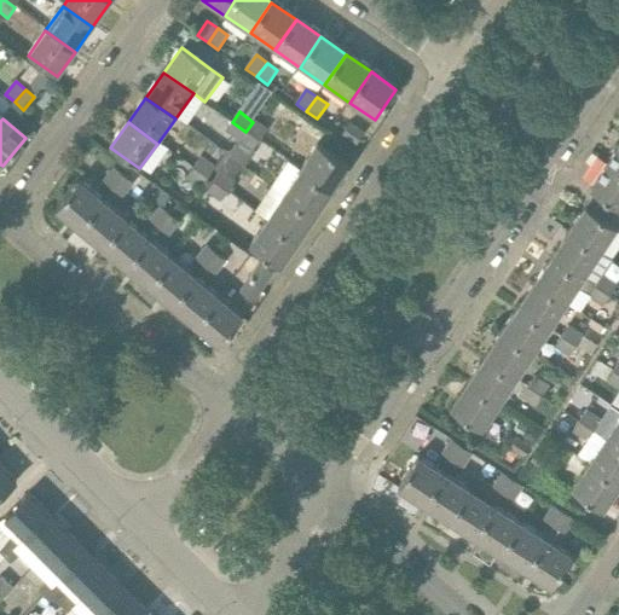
[(238,143),(246,132),(232,122),(224,133),(238,143)]
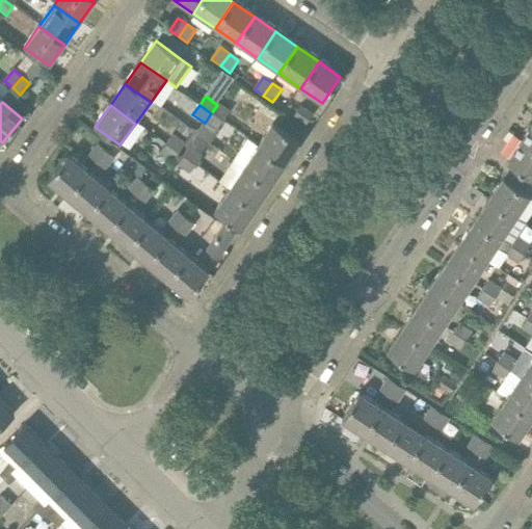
[(211,113),(223,122),(229,113),(217,105),(211,113)]
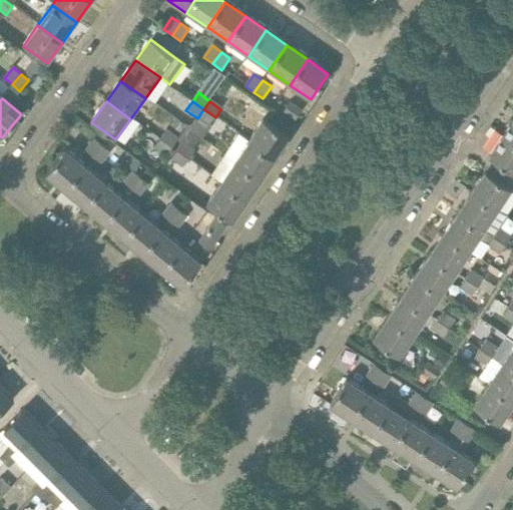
[(296,120),(301,113),(289,104),(284,112),(296,120)]
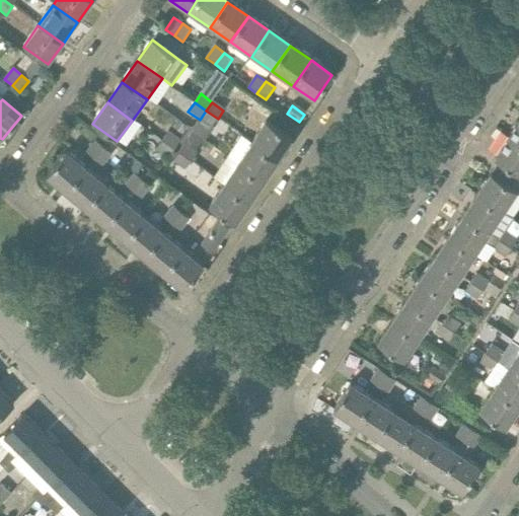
[(212,128),(218,119),(206,111),(200,120),(212,128)]
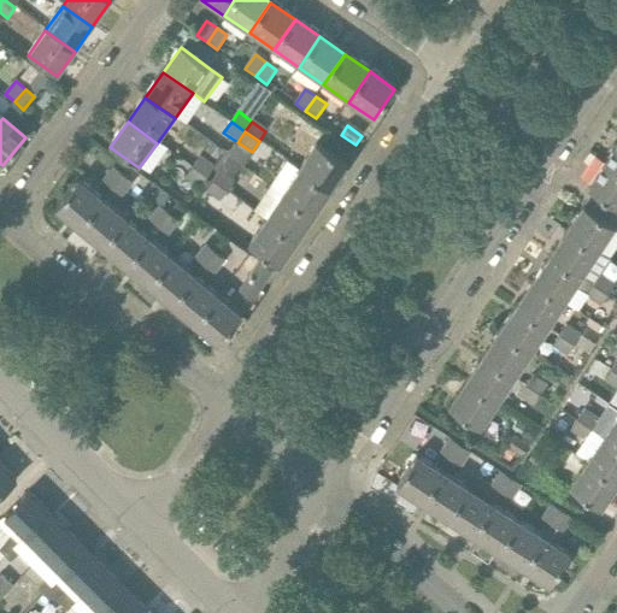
[(616,143),(604,164),(616,172),(616,143)]
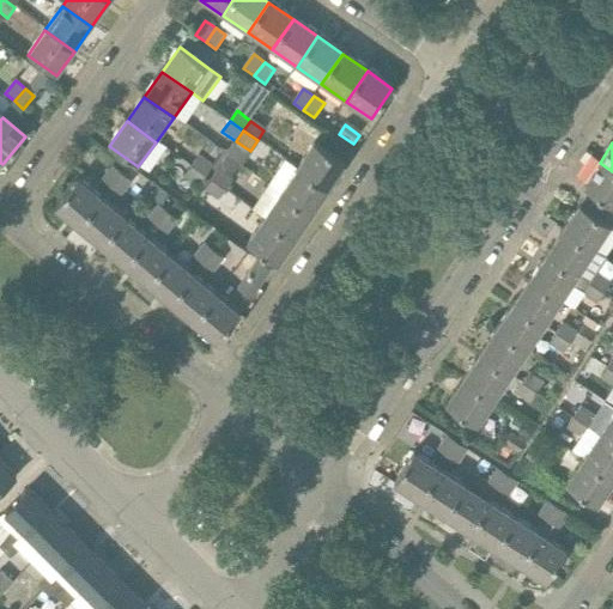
[(297,169),(328,190),(345,165),(314,144),(297,169)]
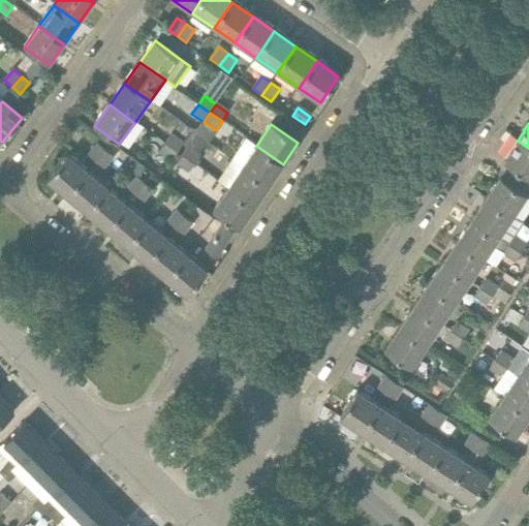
[(165,144),(178,153),(184,144),(172,135),(165,144)]
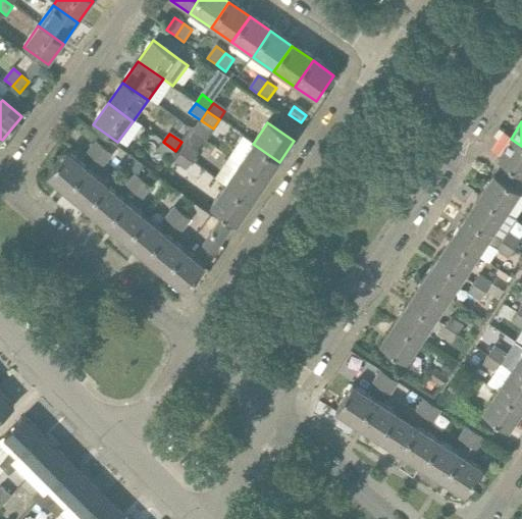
[(265,184),(279,162),(253,144),(244,139),(229,160),(239,165),(265,184)]
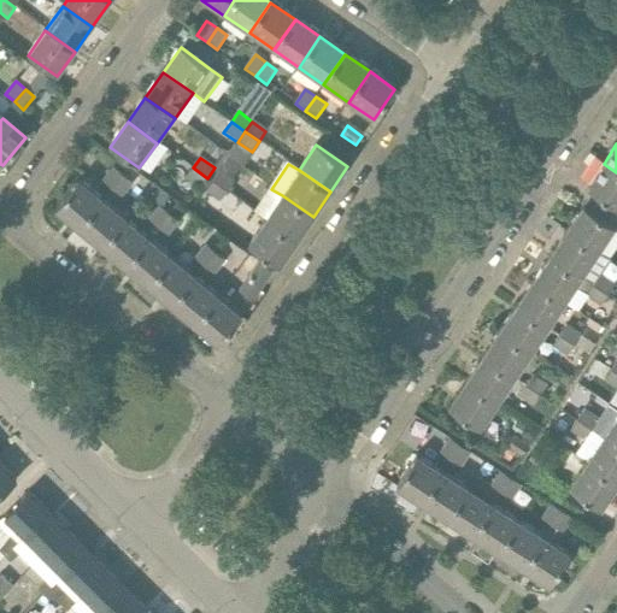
[(589,200),(615,217),(616,212),(616,172),(604,164),(588,189),(594,193),(589,200)]
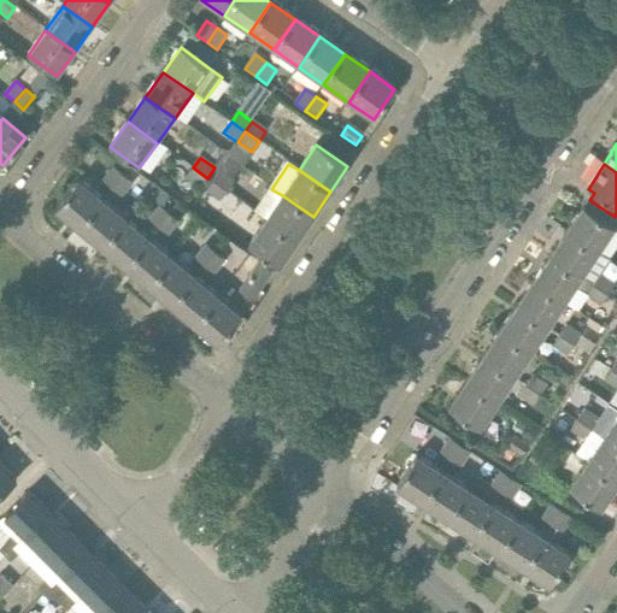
[(199,189),(207,178),(193,168),(186,178),(199,189)]
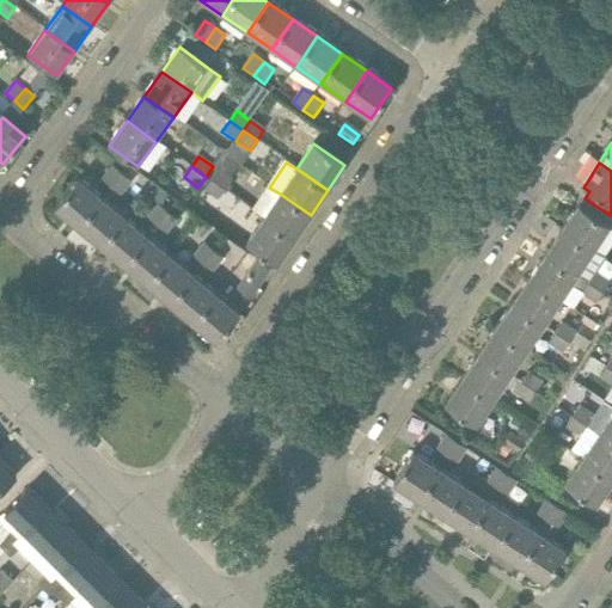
[(102,180),(111,189),(122,176),(112,169),(102,180)]
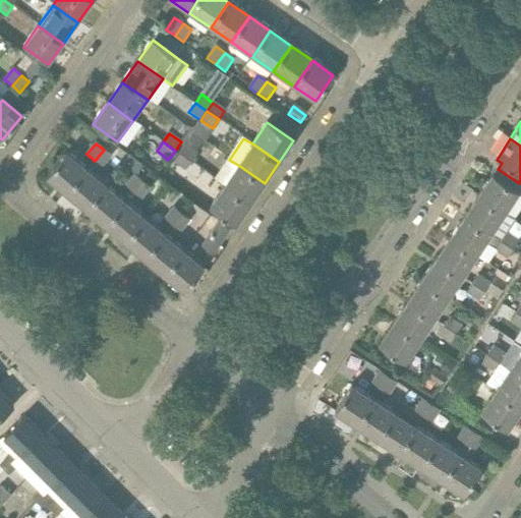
[(180,154),(191,162),(198,154),(186,145),(180,154)]
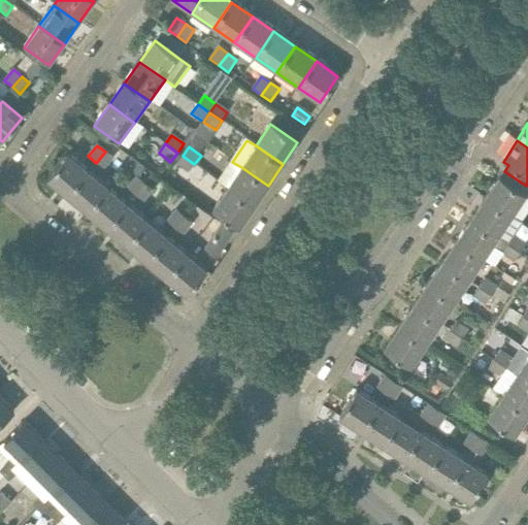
[(96,163),(104,170),(113,159),(105,152),(96,163)]
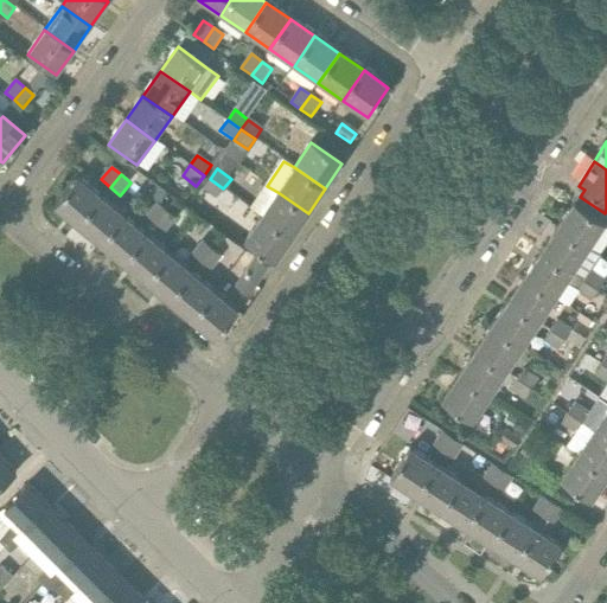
[(55,207),(77,226),(101,198),(77,179),(55,207)]
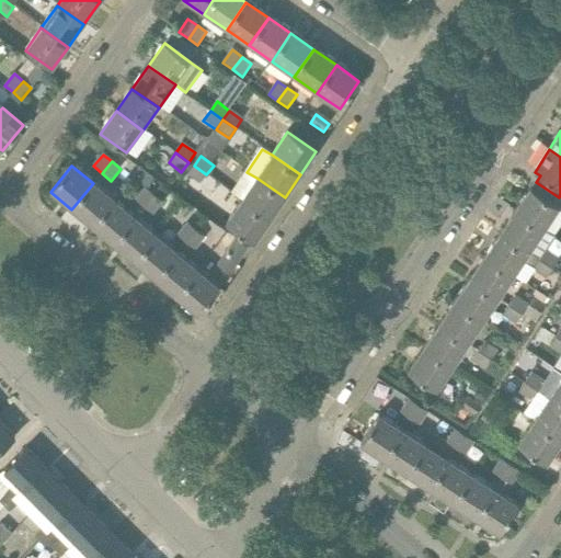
[(199,184),(206,174),(194,166),(186,175),(199,184)]
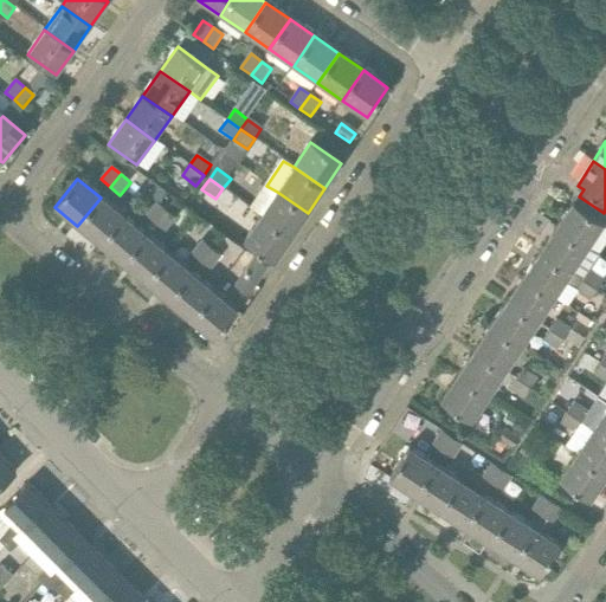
[(260,217),(291,238),(308,213),(277,192),(260,217)]
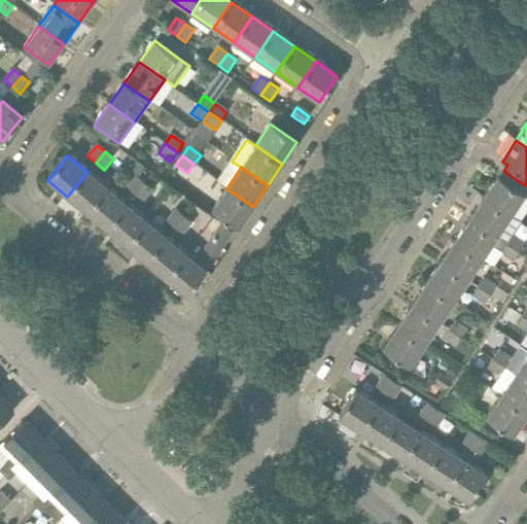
[(484,199),(512,217),(526,196),(526,181),(525,185),(503,171),(499,177),(498,177),(484,199)]
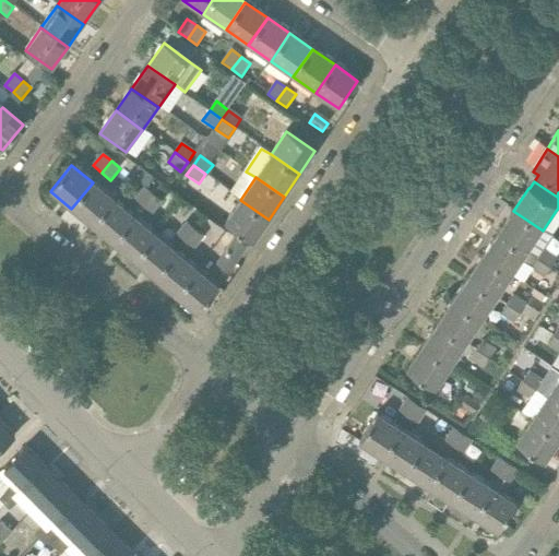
[(71,209),(92,226),(114,200),(93,182),(71,209)]
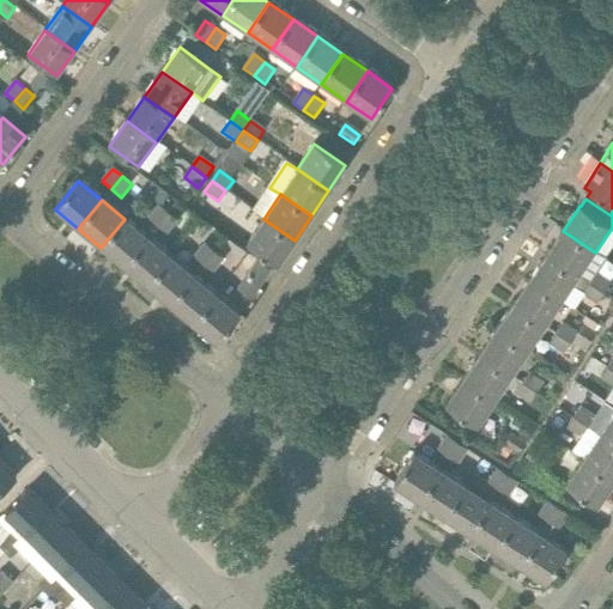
[(147,219),(157,227),(169,214),(158,206),(147,219)]
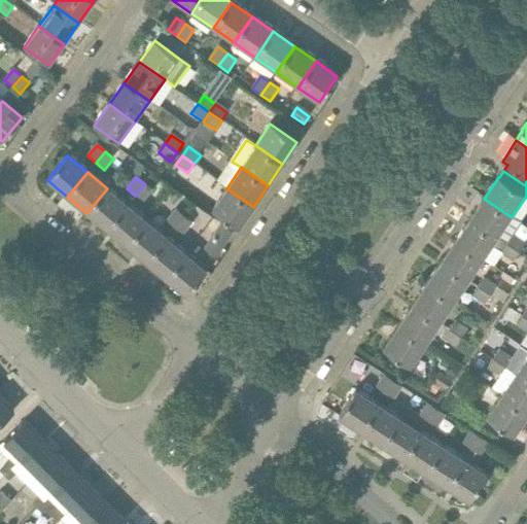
[(135,196),(143,203),(153,191),(145,184),(135,196)]
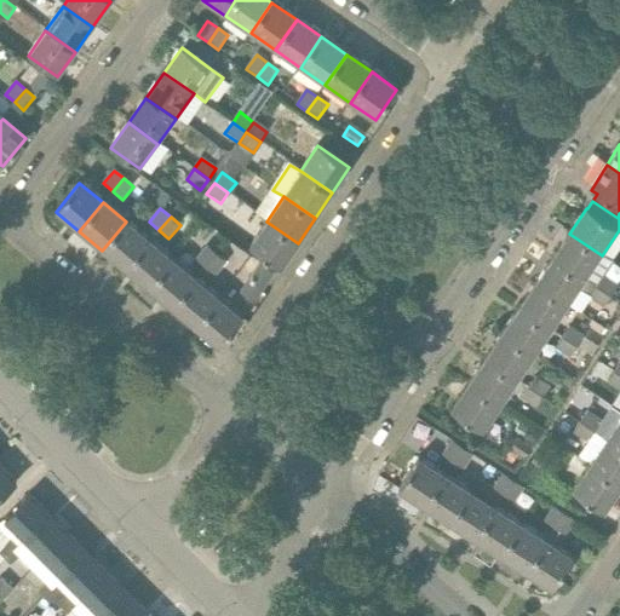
[(102,251),(125,270),(149,241),(126,222),(102,251)]
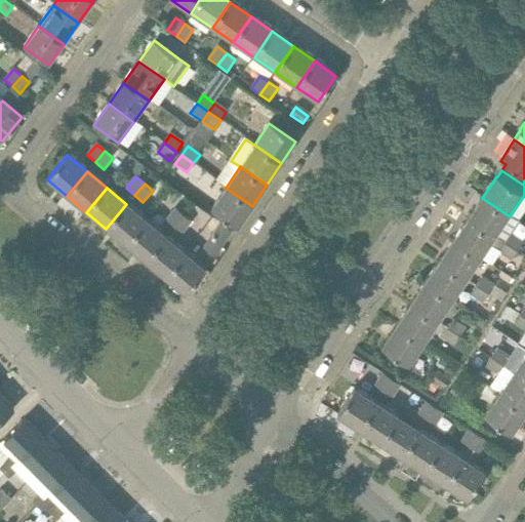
[(252,206),(226,188),(211,210),(238,228),(252,206)]
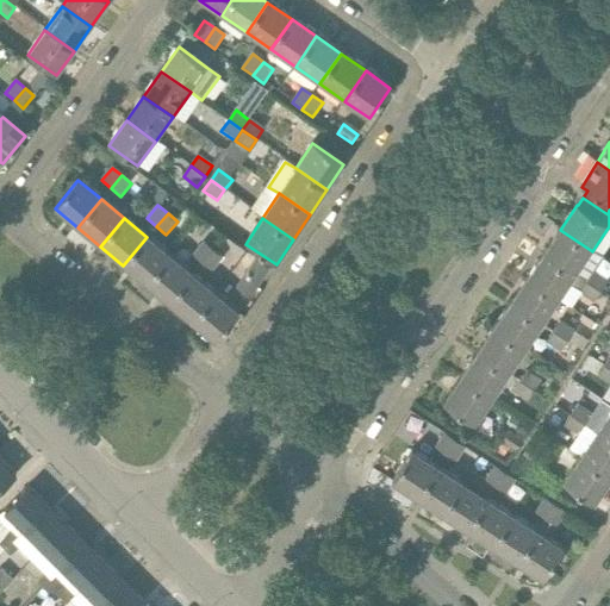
[(543,255),(576,276),(592,251),(560,230),(543,255)]
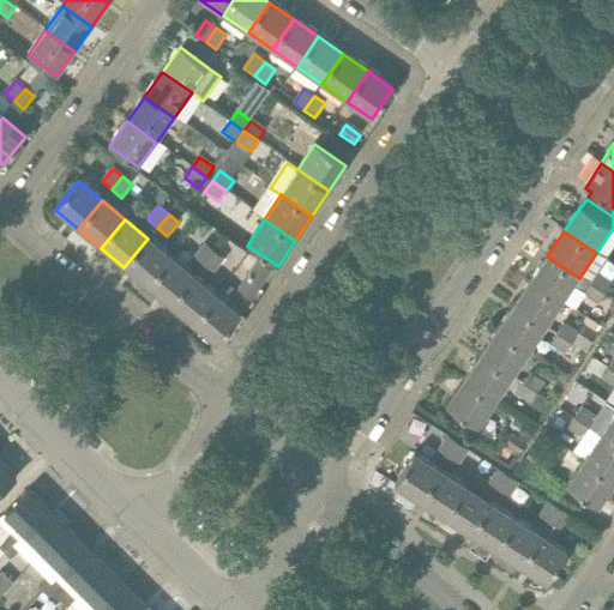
[(124,267),(148,287),(170,258),(148,239),(124,267)]
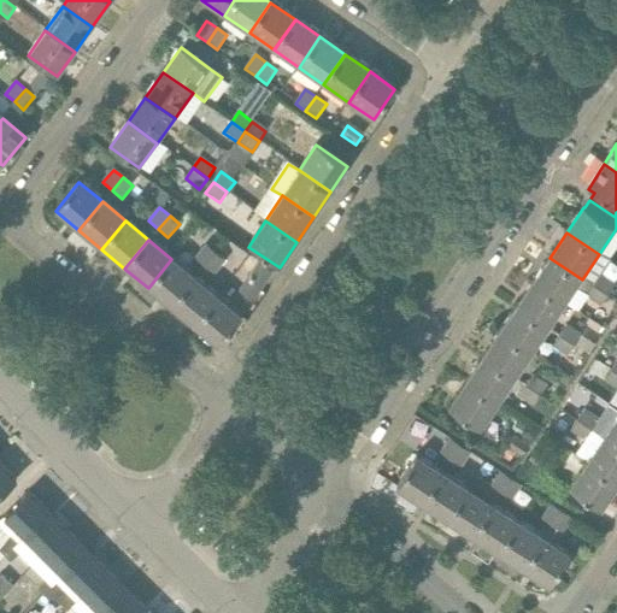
[(194,259),(204,267),(216,254),(206,246),(194,259)]
